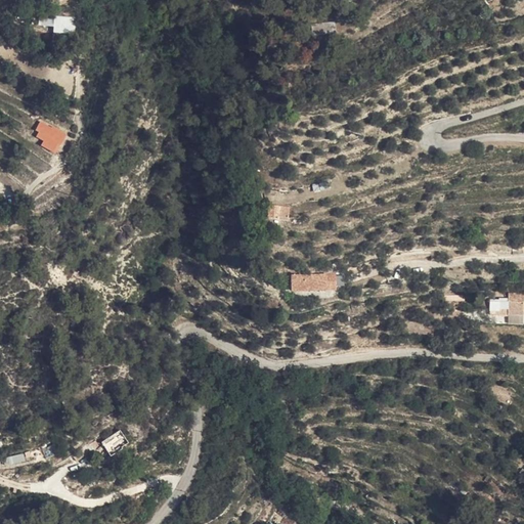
[(75,32),(74,15),(38,15),(38,26),(52,26),(53,33),(75,32)]
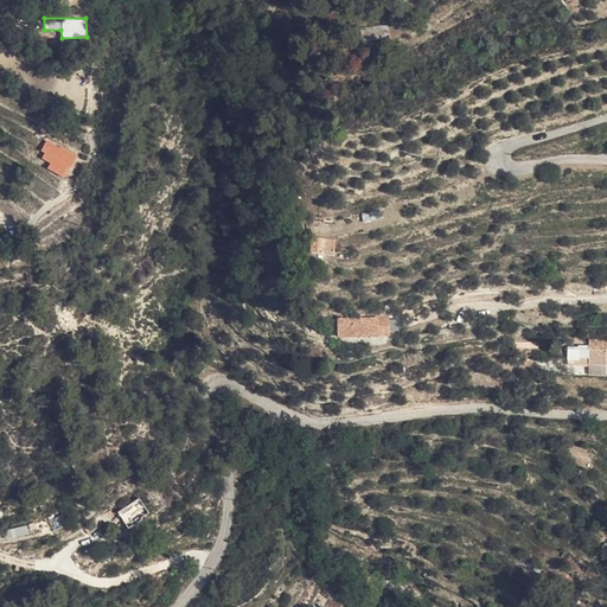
[(350,43),(375,42),(374,31),(350,32),(350,43)]
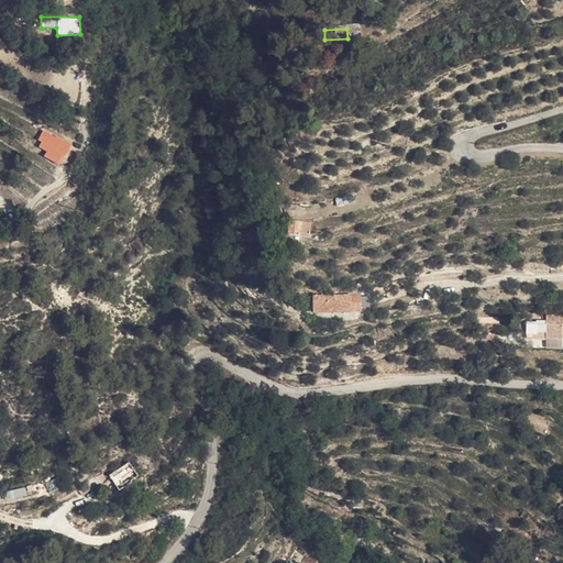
[(33,148),(61,164),(72,144),(45,129),(33,148)]
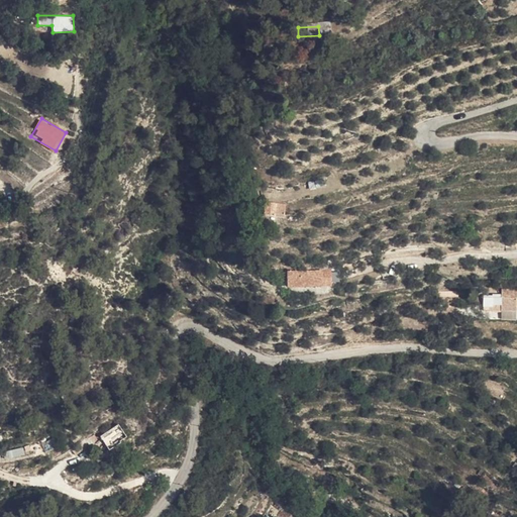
[(142,134),(139,144),(162,150),(164,140),(142,134)]
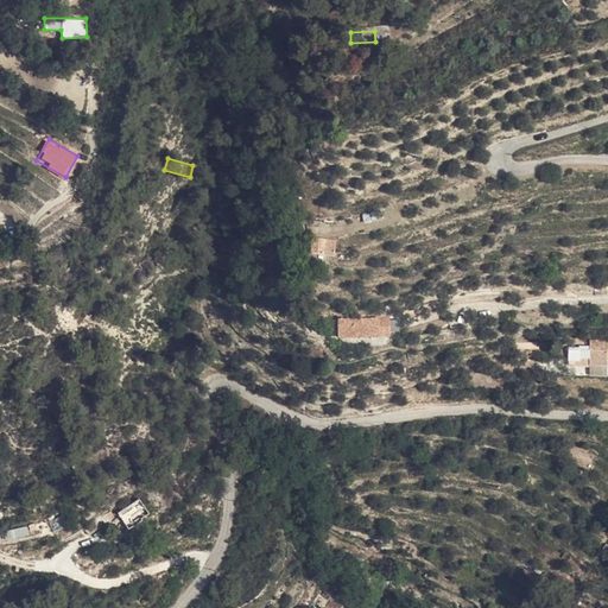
[(337,244),(311,242),(311,258),(336,259),(337,244)]
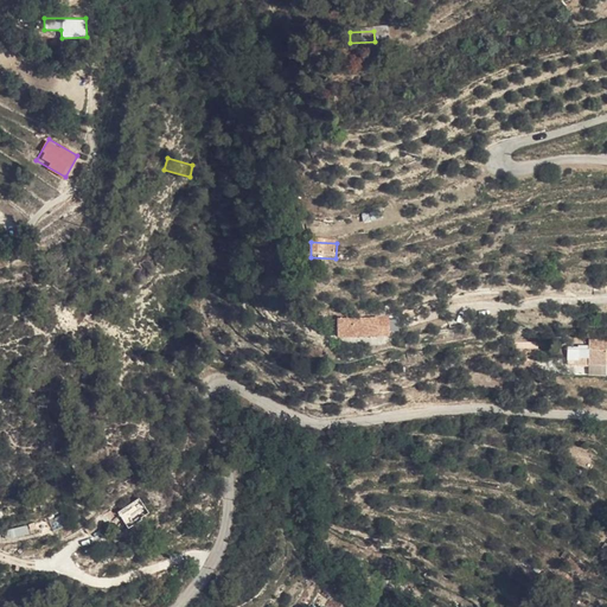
[(333,324),(333,327),(349,328),(349,336),(355,336),(355,342),(374,342),(374,325),(333,324)]
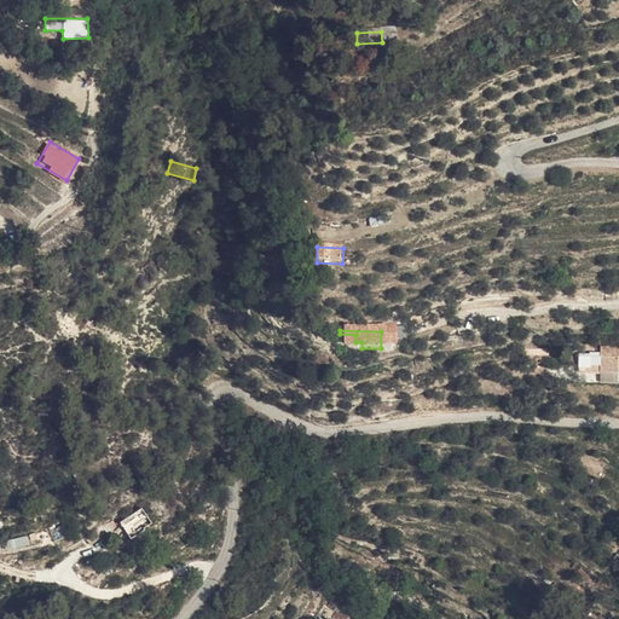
[(231,334),(223,341),(231,351),(239,345),(231,334)]
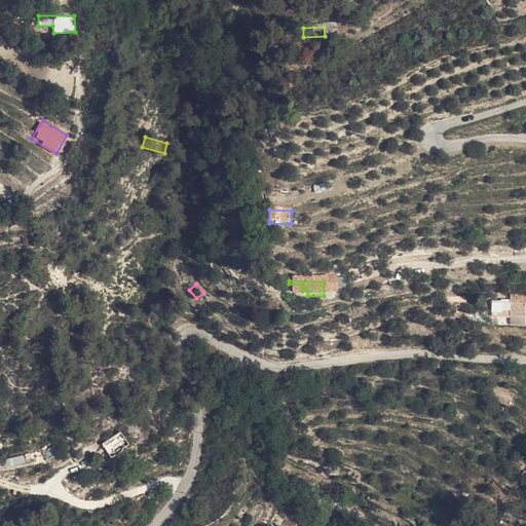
[(302,291),(302,285),(289,284),(288,294),(303,296),(307,296),(307,291),(302,291)]
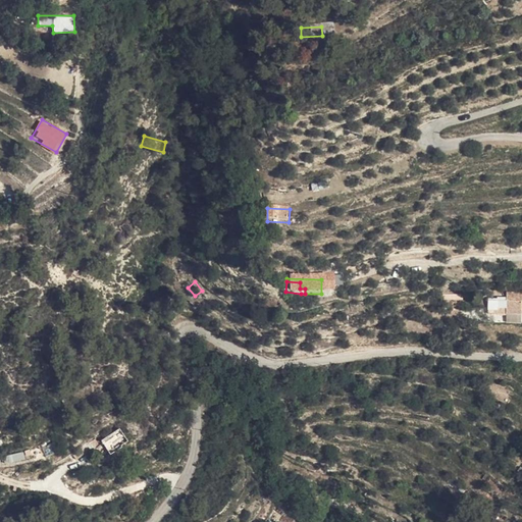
[(521,281),(496,281),(497,291),(506,290),(506,297),(521,296),(521,281)]
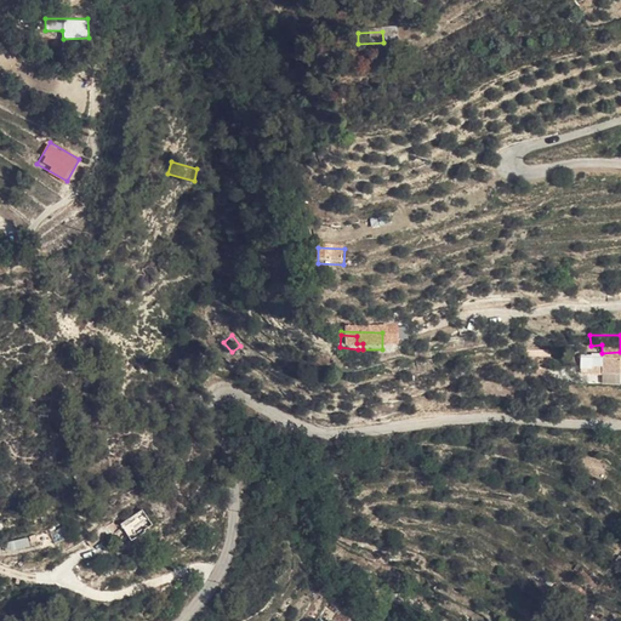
[(602,372),(600,353),(580,354),(580,374),(602,372)]
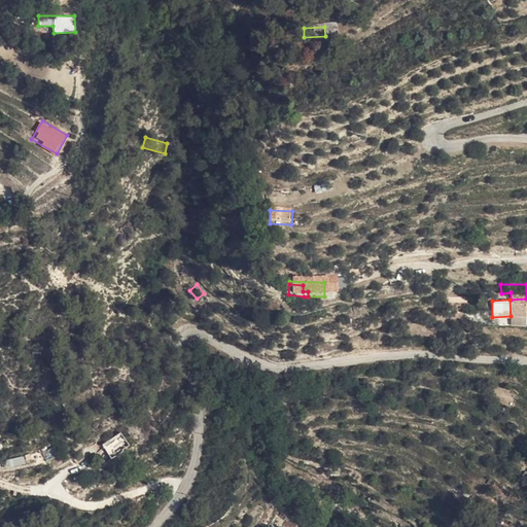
[(279,317),(272,312),(267,319),(274,324),(279,317)]
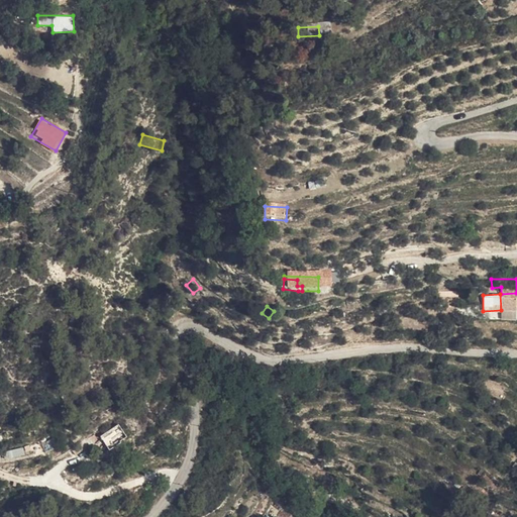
[(107,424),(96,433),(107,449),(119,440),(107,424)]
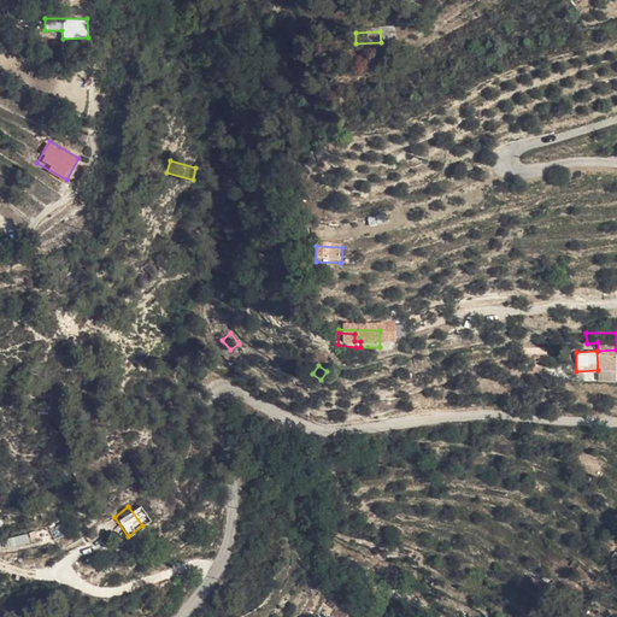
[(34,616),(37,616),(37,615),(35,606),(21,609),(22,616),(34,616)]
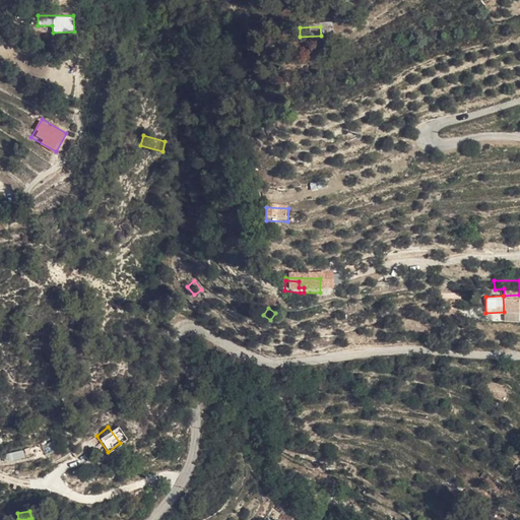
All buildings are outlined.
